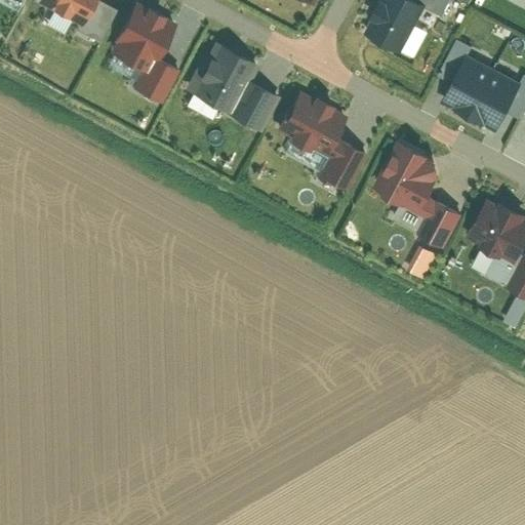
[(98,0),(41,0),(40,2),(82,28),(98,0)]
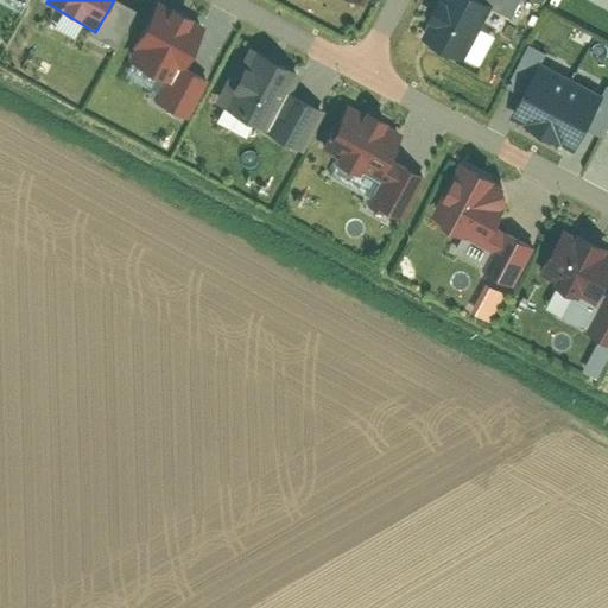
[(494,7),(479,0),(442,0),(420,44),(466,65),(494,7)]
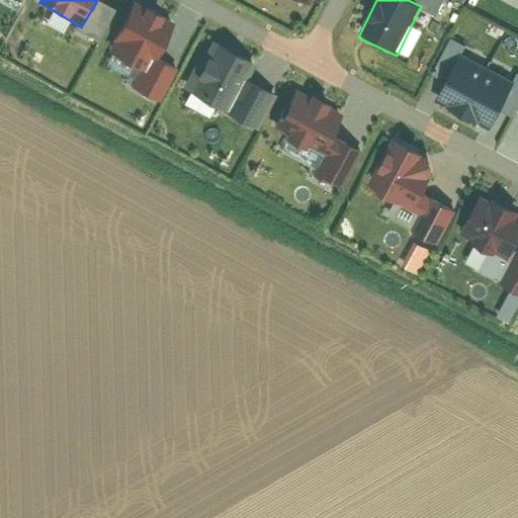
[(410,0),(434,13),(440,0),(410,0)]
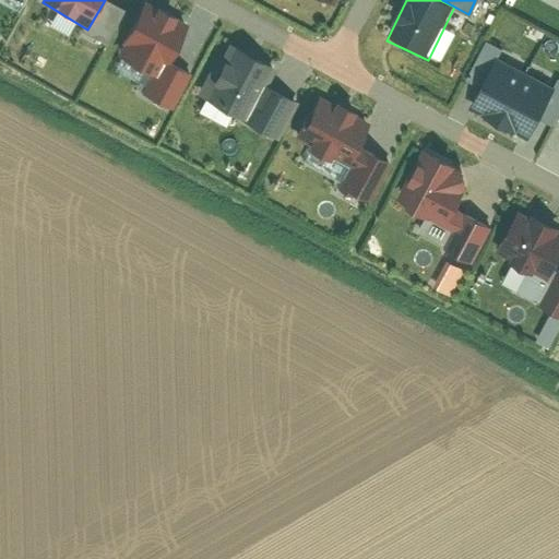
[(188,28),(145,6),(125,44),(167,67),(188,28)]
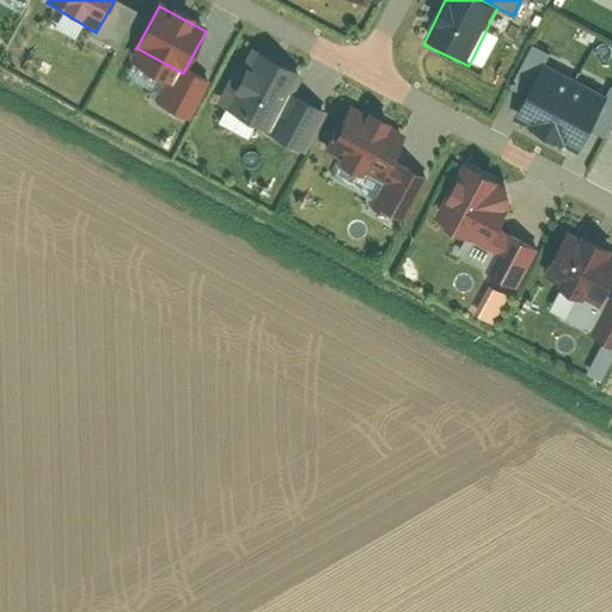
[(183,73),(136,48),(127,63),(173,89),(183,73)]
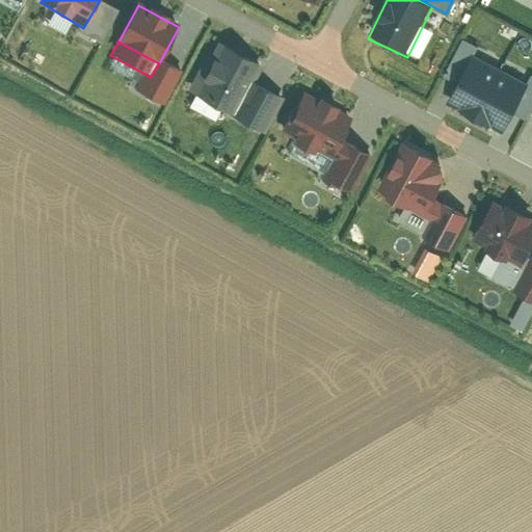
[(257,63),(217,43),(191,94),(231,113),(257,63)]
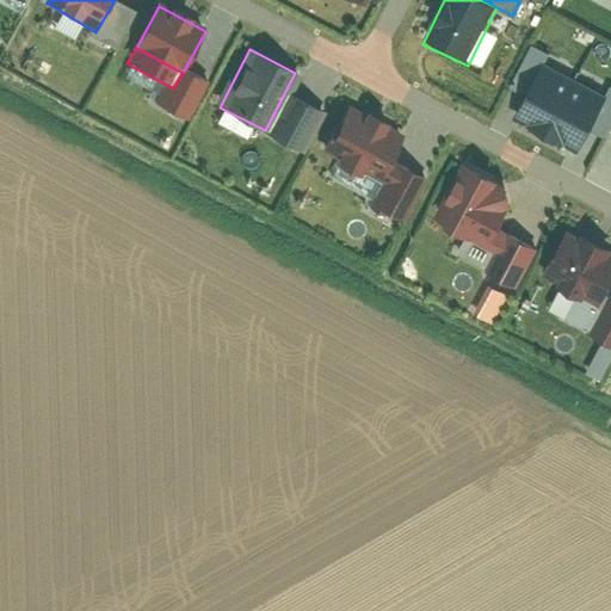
[(604,99),(543,66),(516,117),(576,149),(604,99)]
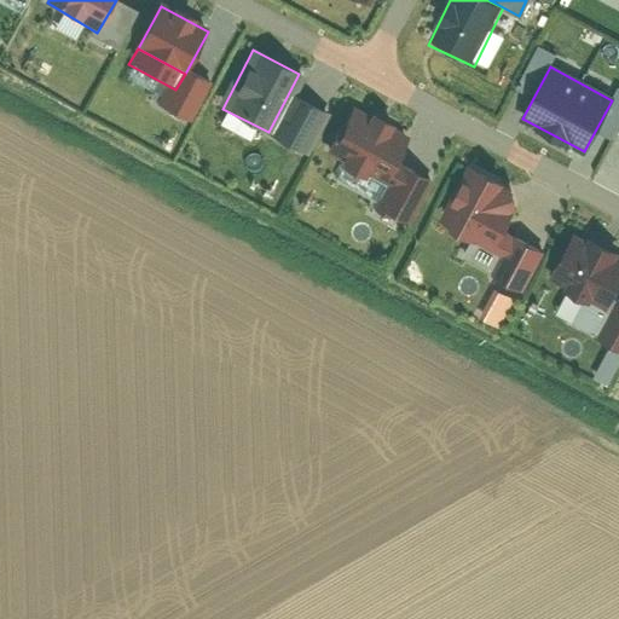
[(275,142),(302,155),(324,111),(296,98),(275,142)]
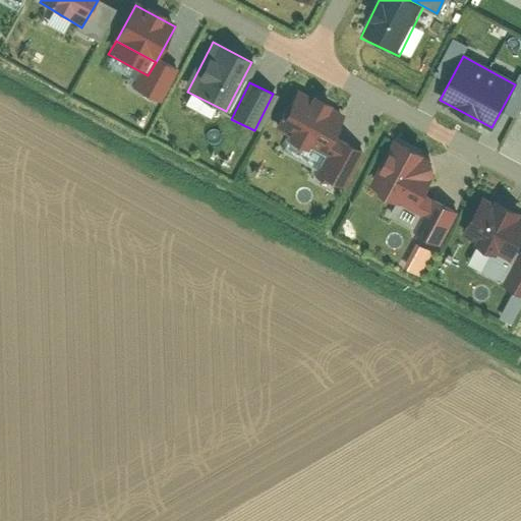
[(344,117),(300,92),(278,130),(322,156),(344,117)]
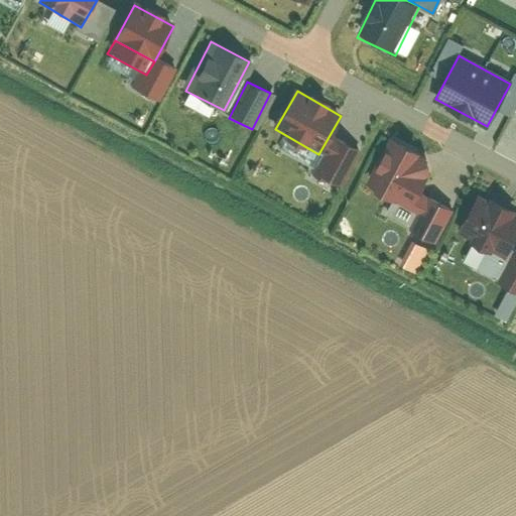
[(437,159),(394,138),(371,187),(414,209),(437,159)]
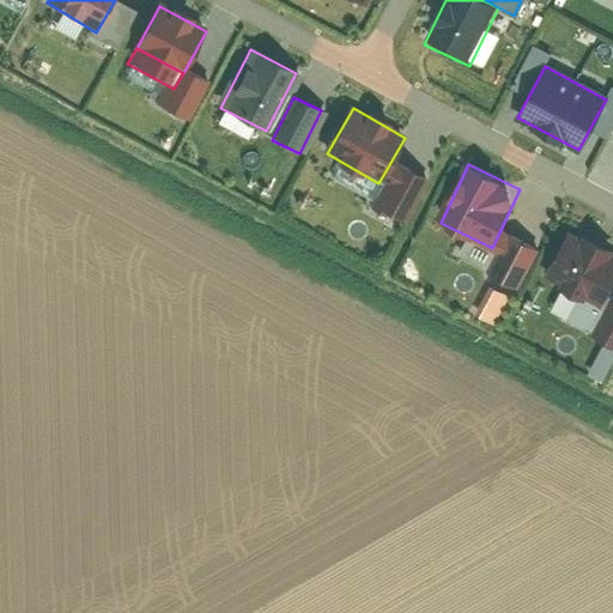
[(612,287),(612,253),(570,232),(547,277),(605,305),(612,287)]
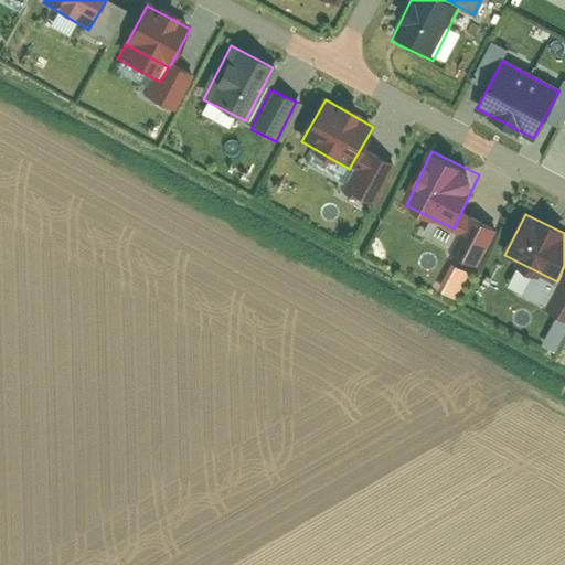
[(477,265),(491,226),(469,219),(455,258),(477,265)]
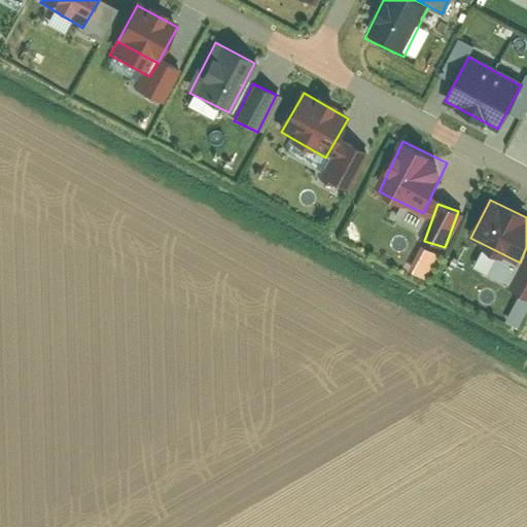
[(407,271),(425,278),(436,252),(419,244),(407,271)]
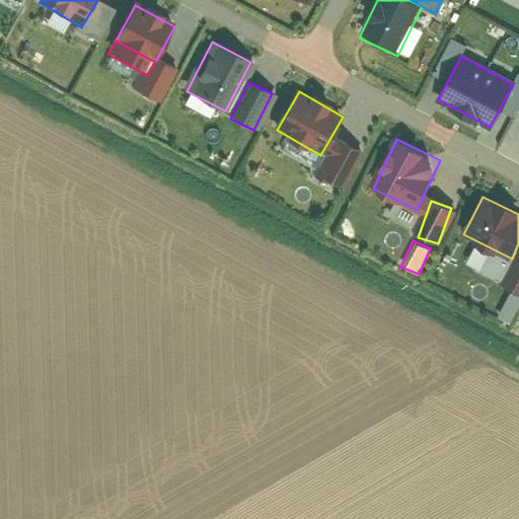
[(518,293),(518,252),(517,251),(504,289),(518,293)]
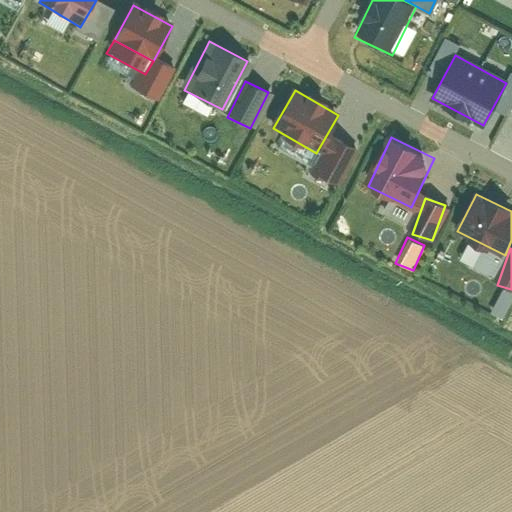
[(487,310),(500,317),(511,297),(511,292),(501,286),(487,310)]
